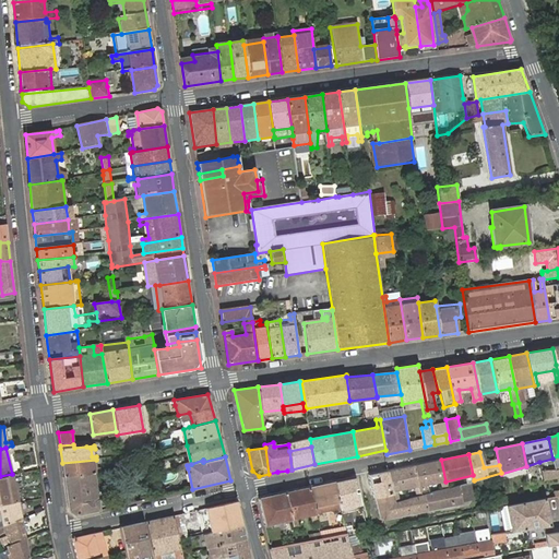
[(96,464),(96,460),(62,463),(64,478),(94,474),(97,473),(97,468),(93,470),(93,464),(96,464)]
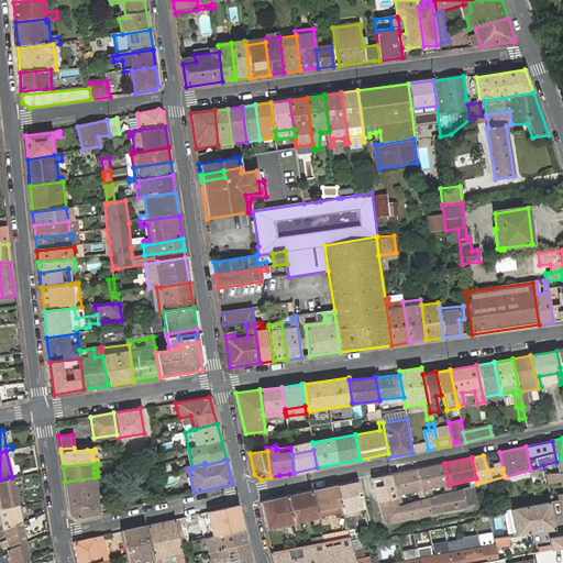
[(449,485),(444,463),(418,468),(422,490),(449,485)]
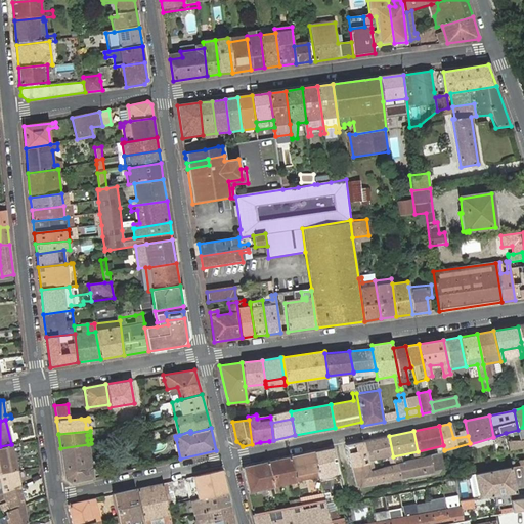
[(523,439),(520,440),(507,441),(506,433),(493,437),(495,444),(497,452),(523,447),(523,439)]
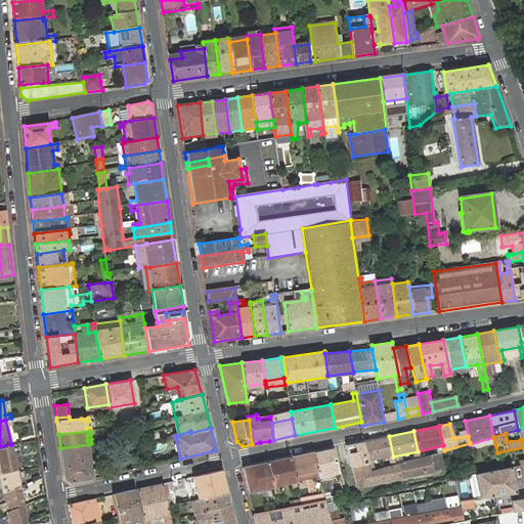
[(393,456),(389,436),(363,441),(370,472),(380,470),(379,465),(373,466),(372,461),(389,457),(391,466),(394,465),(393,456)]
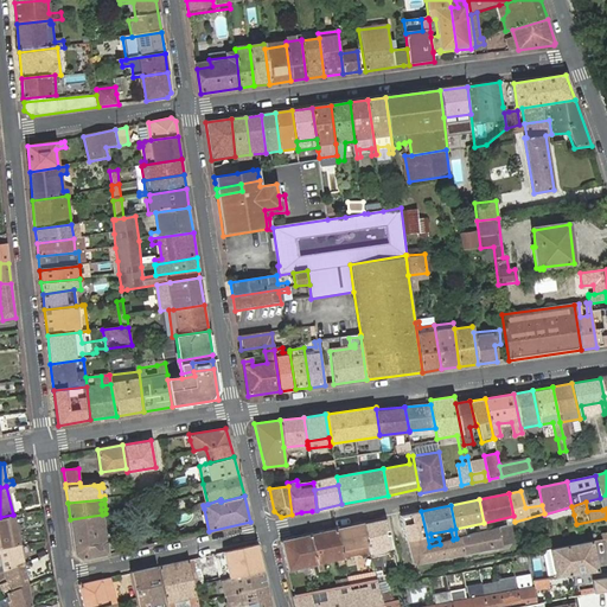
[(415,566),(491,550),(499,548),(498,543),(497,535),(496,528),(485,530),(457,538),(453,540),(440,544),(429,547),(421,511),(401,516),(410,563),(415,566)]
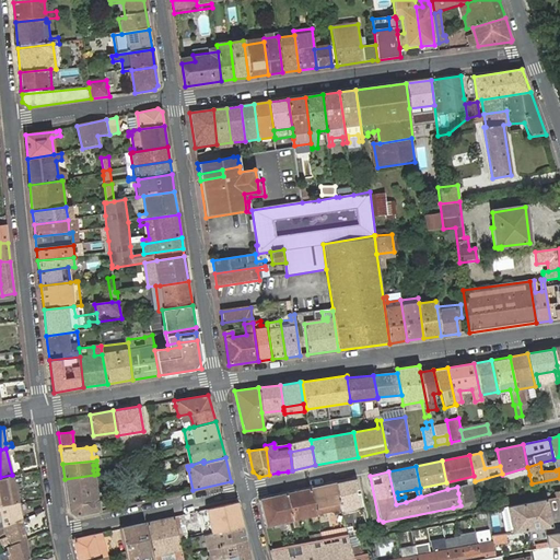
[(0,505),(18,502),(12,475),(0,477),(0,505)]
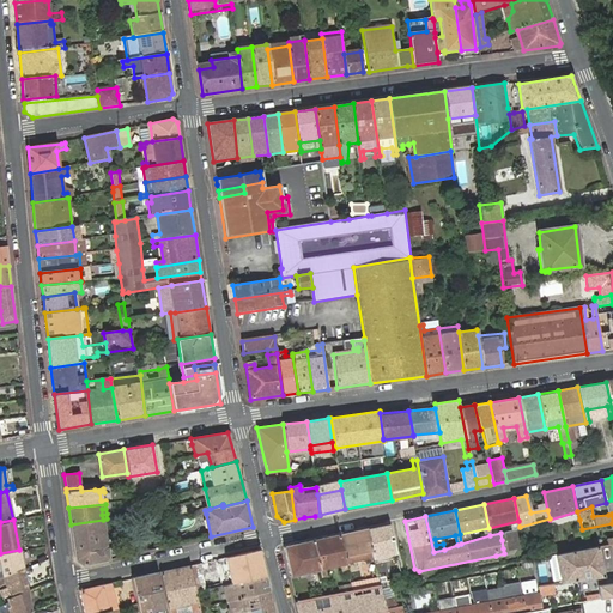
[(103,520),(71,525),(76,559),(83,565),(109,559),(108,548),(105,548),(104,532),(105,530),(103,520)]
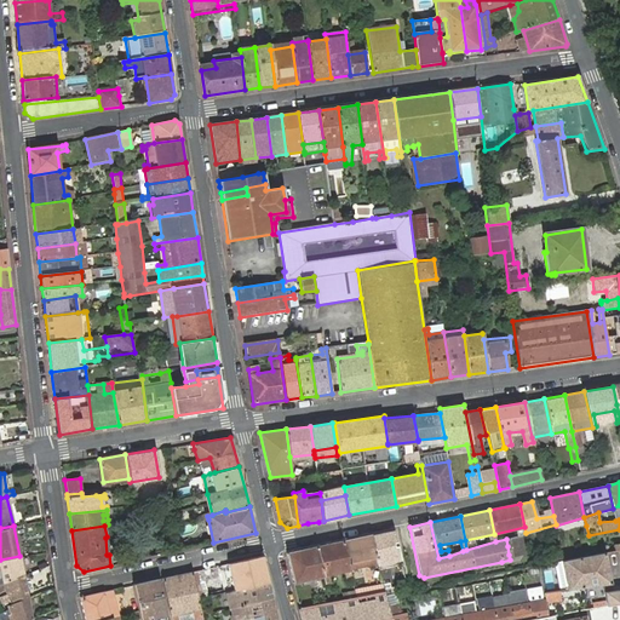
[(372,535),(377,563),(400,557),(394,530),(372,535)]
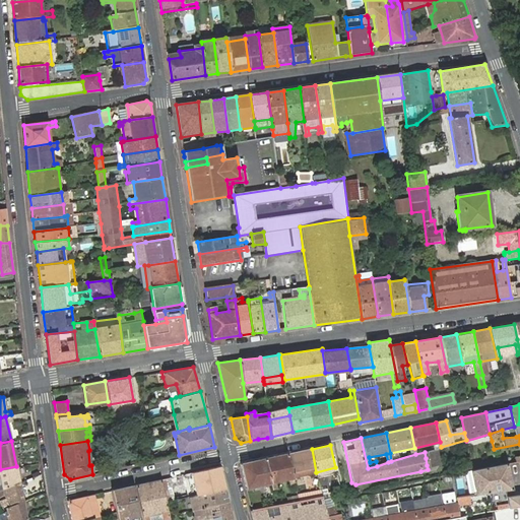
[(439,463),(437,448),(425,452),(426,458),(427,465),(439,463)]
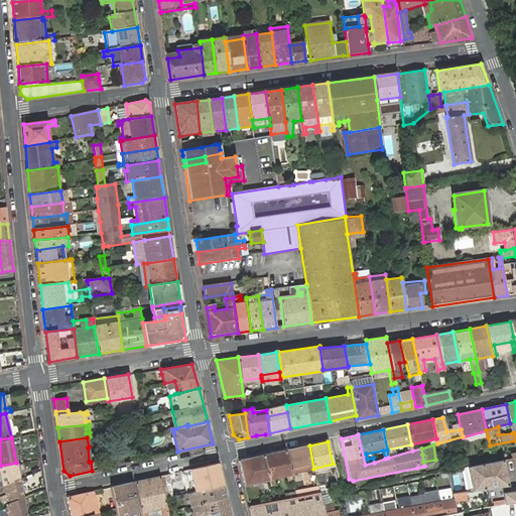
[(290,474),(313,469),(309,445),(285,450),(290,474)]
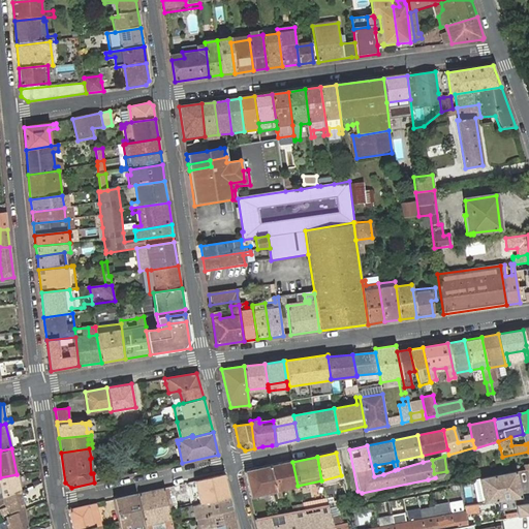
[(276,492),(277,497),(280,497),(279,491),(298,487),(298,486),(292,462),(271,466),(276,492)]
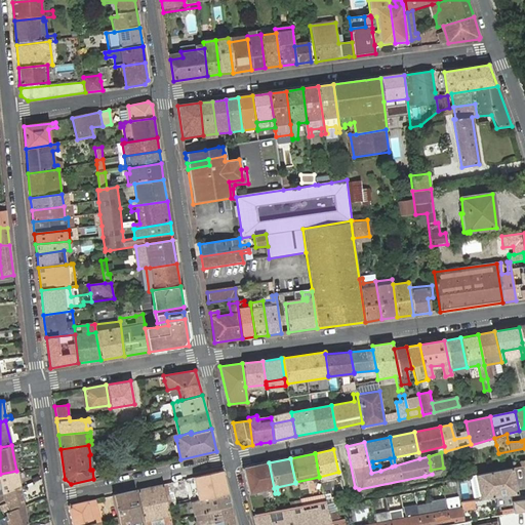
[(243,469),(249,494),(274,488),(269,462),(243,469)]
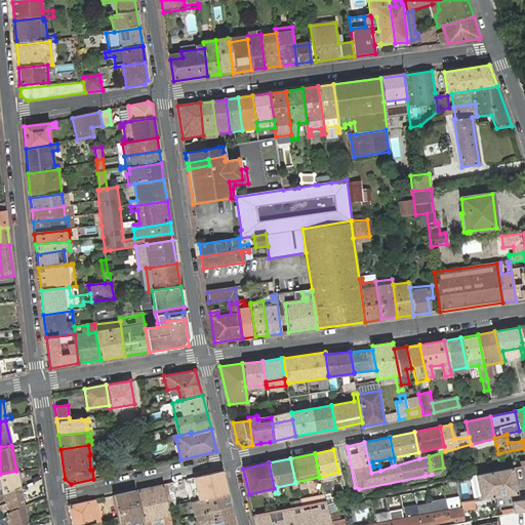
[(481,499),(517,494),(512,469),(501,471),(477,476),(481,499)]
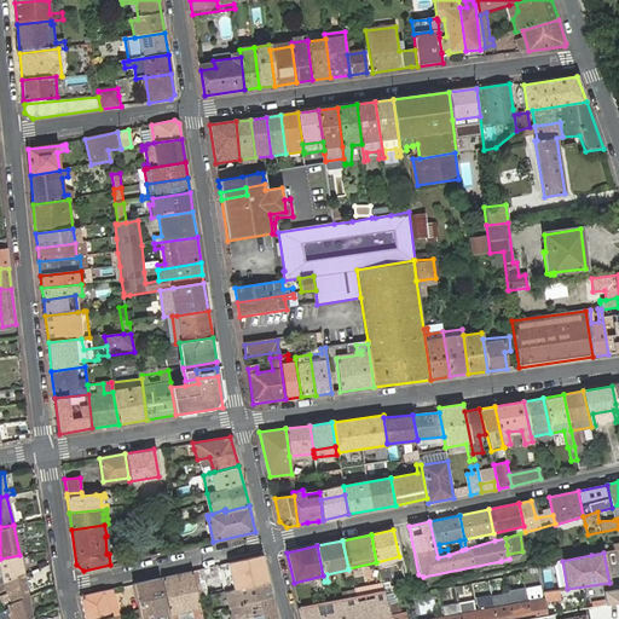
[(0,576),(1,582),(3,582),(23,573),(19,555),(0,559),(0,576)]
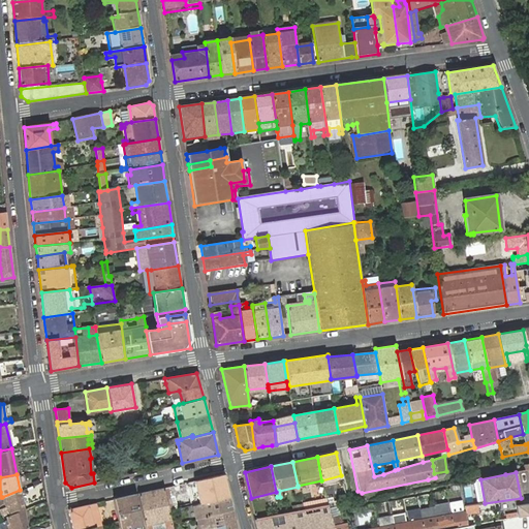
[(193,501),(194,505),(229,498),(224,476),(189,484),(190,488),(196,486),(199,499),(193,501)]
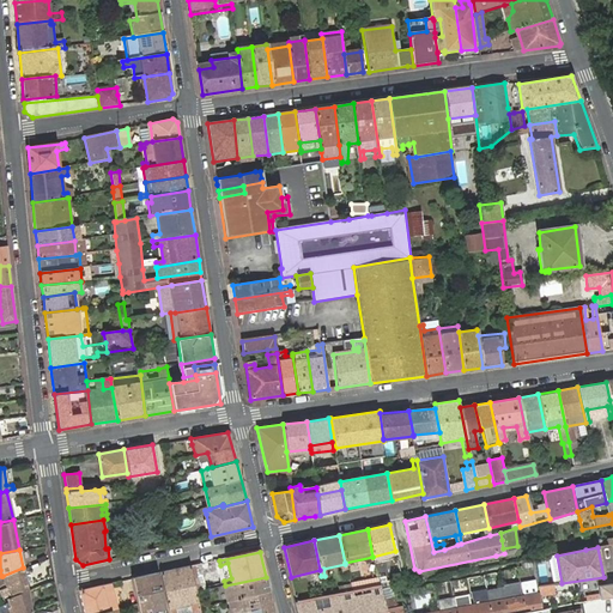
[(220,565),(224,581),(231,578),(228,563),(220,565)]
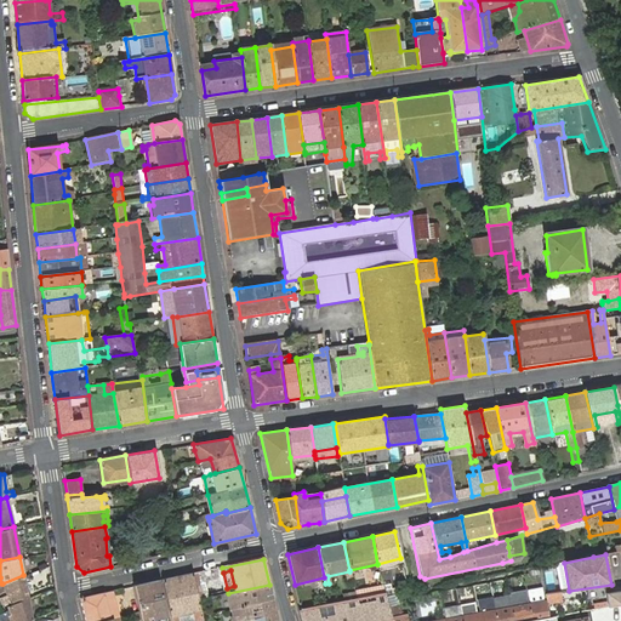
[(192,574),(198,600),(209,598),(203,571),(192,574)]
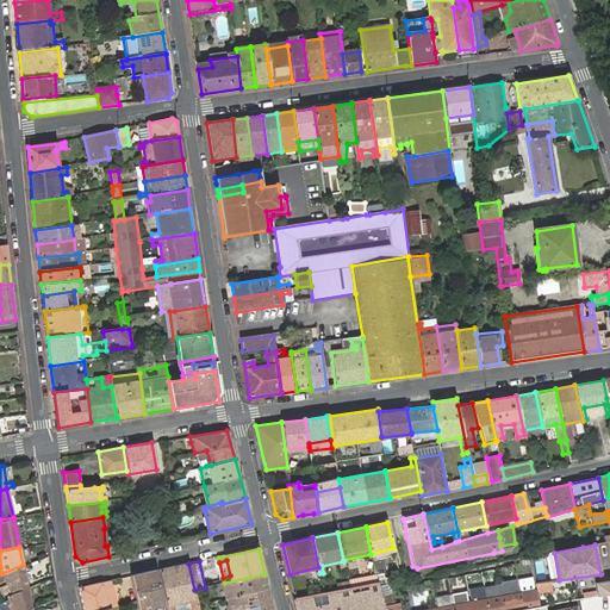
[(199,609),(198,605),(194,590),(188,564),(160,570),(168,609),(199,609)]
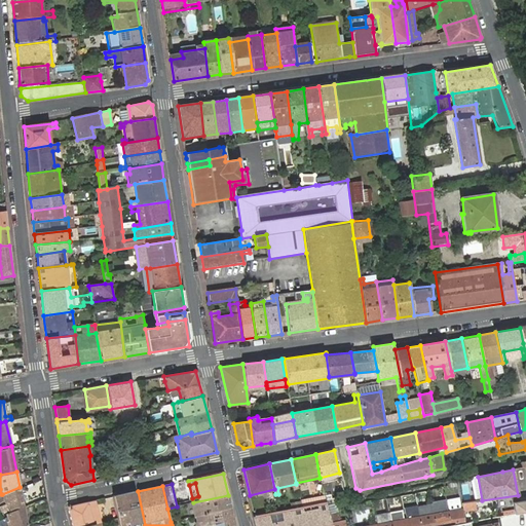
[(5,510),(6,512),(24,505),(20,487),(2,494),(7,506),(4,508),(5,510)]
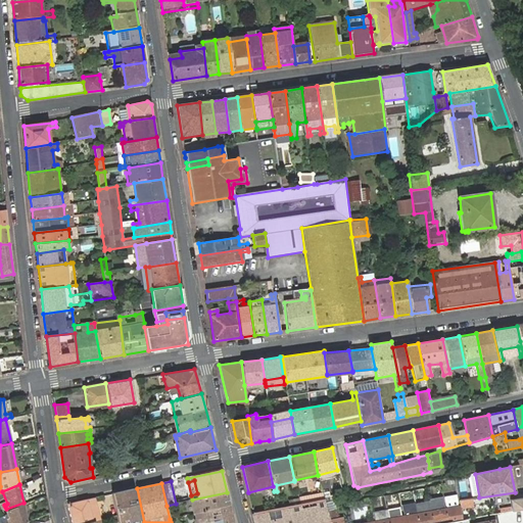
[(428,497),(426,488),(412,491),(414,500),(428,497)]
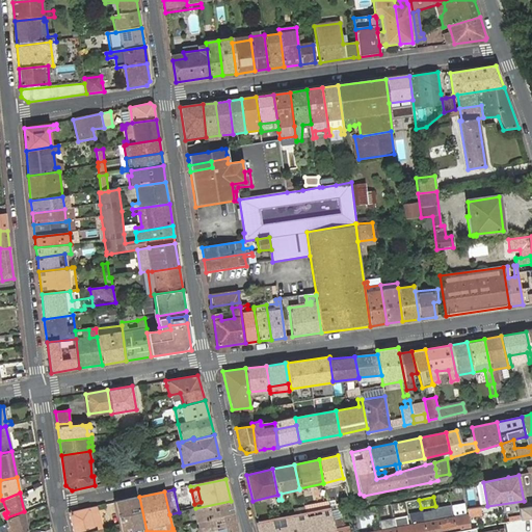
[(125,531),(125,530),(142,527),(136,498),(114,503),(118,524),(121,531),(125,531)]
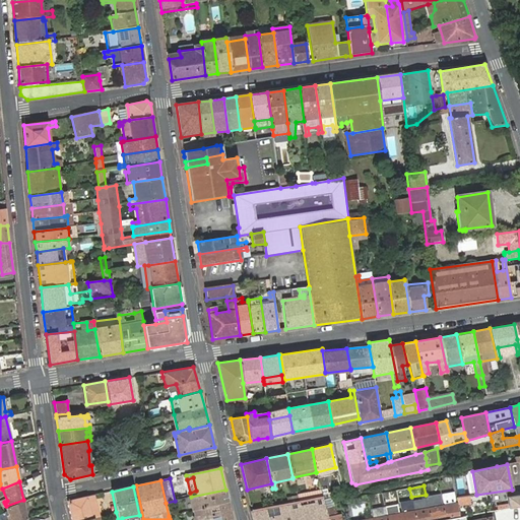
[(199,509),(229,503),(225,490),(191,497),(194,511),(199,509)]
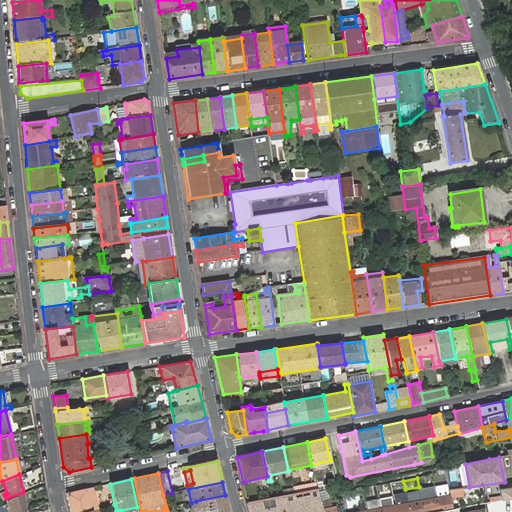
[(67,493),(71,511),(83,511),(97,508),(92,487),(67,493)]
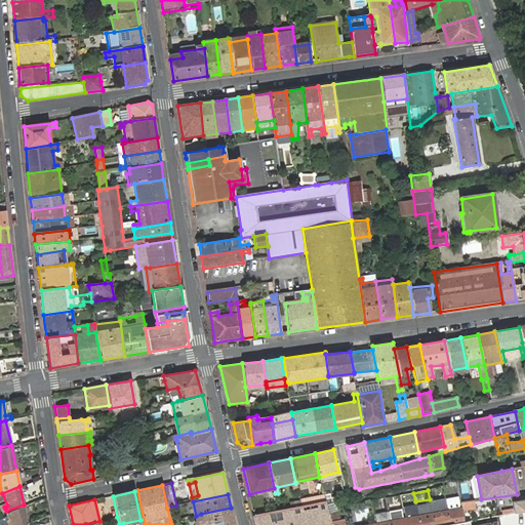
[(524,499),(512,501),(514,513),(524,511),(524,499)]
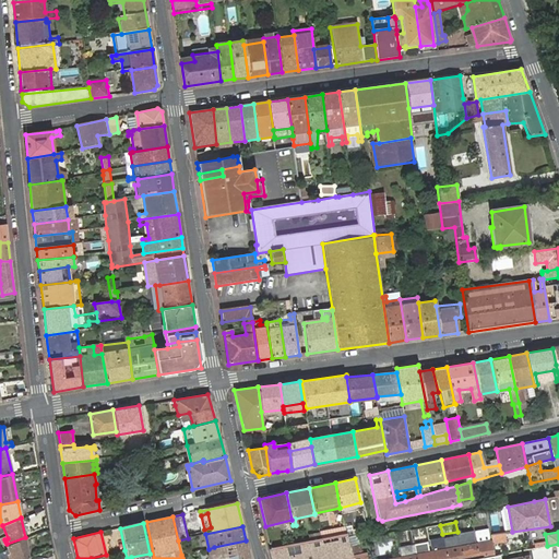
[(491,539),(491,544),(506,542),(504,533),(490,535),(491,539)]
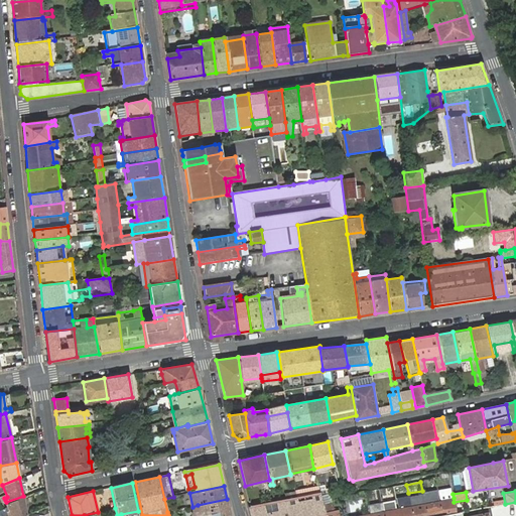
[(323,515),(319,496),(318,493),(295,497),(274,501),(250,506),(252,515),(323,515)]
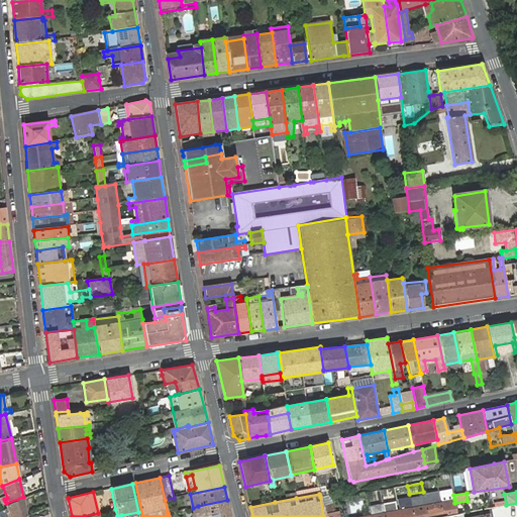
[(320,497),(323,516),(330,516),(326,496),(320,497)]
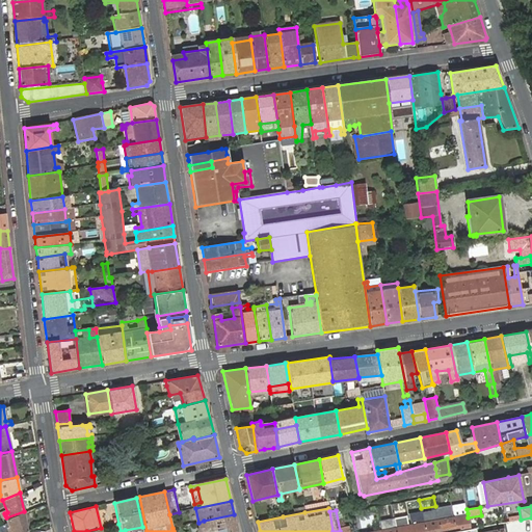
[(8,530),(2,531),(20,531),(27,530),(24,511),(6,517),(9,524),(6,526),(8,530)]
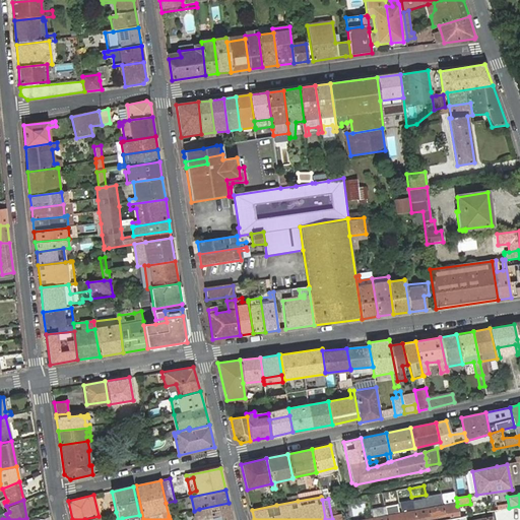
[(442,505),(445,519),(459,517),(457,506),(457,502),(442,505)]
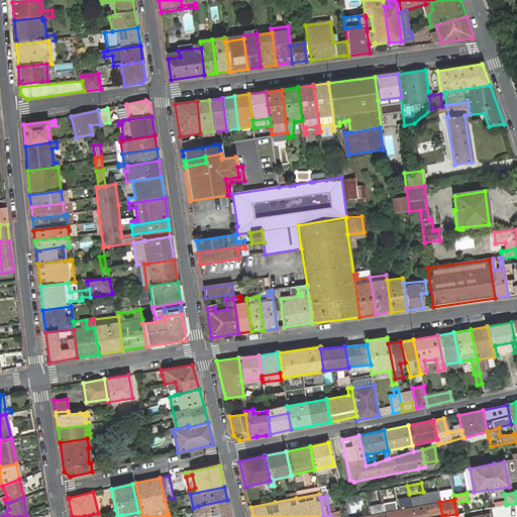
[(231,516),(227,500),(198,506),(200,516),(231,516)]
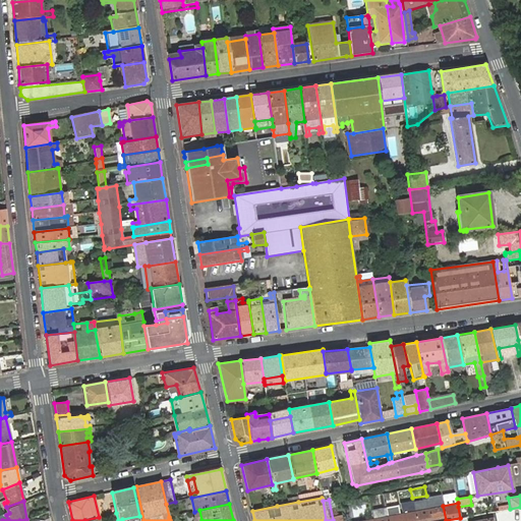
[(428,509),(430,520),(444,520),(446,520),(443,506),(428,509)]
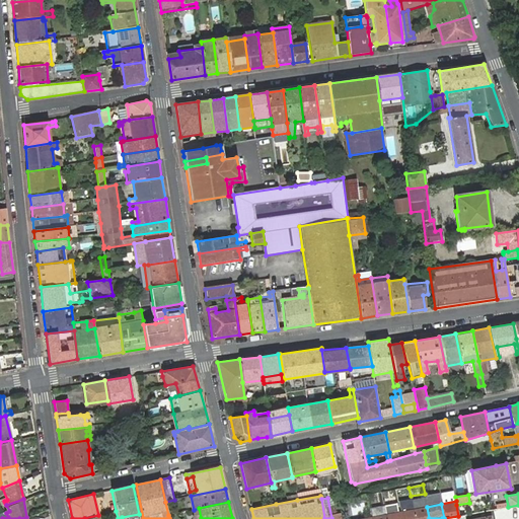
[(413,509),(414,518),(429,518),(427,507),(413,509)]
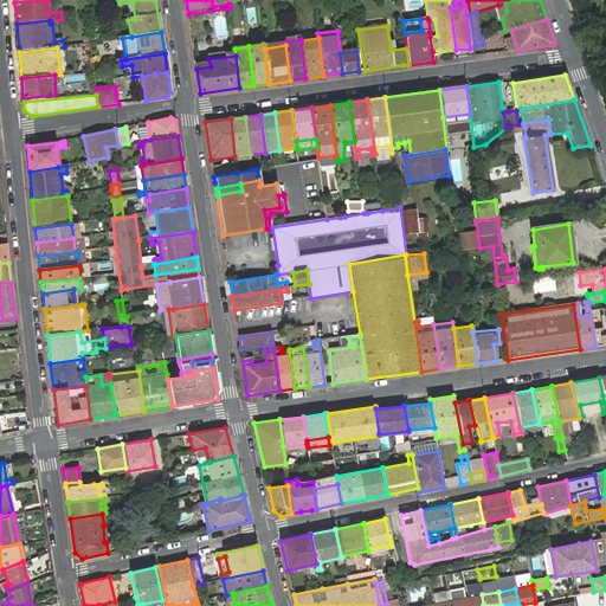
[(465,598),(466,605),(483,605),(482,594),(465,598)]
